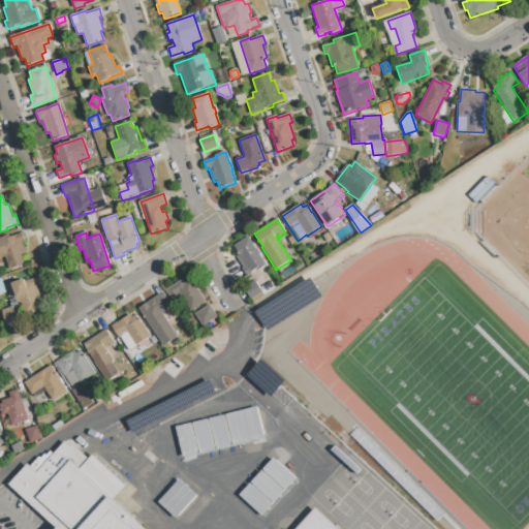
[(9,270),(5,257),(0,258),(0,238),(9,236),(9,238),(22,234),(24,241),(22,242),(26,255),(23,256),(26,265),(9,270)]
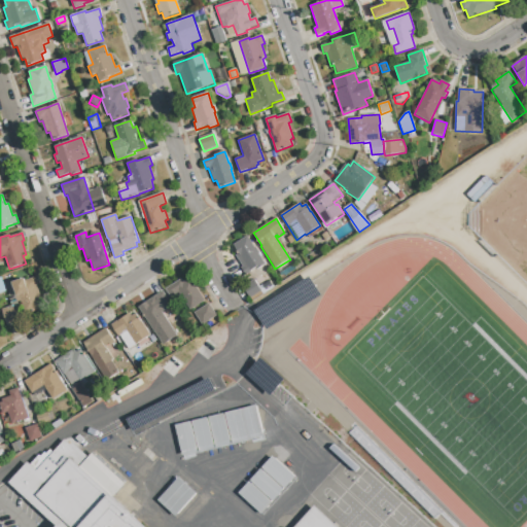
[(245,275),(241,268),(243,267),(236,255),(238,254),(237,252),(238,252),(234,245),(247,237),(255,248),(256,248),(259,253),(258,254),(266,265),(256,271),(255,269),(245,275)]
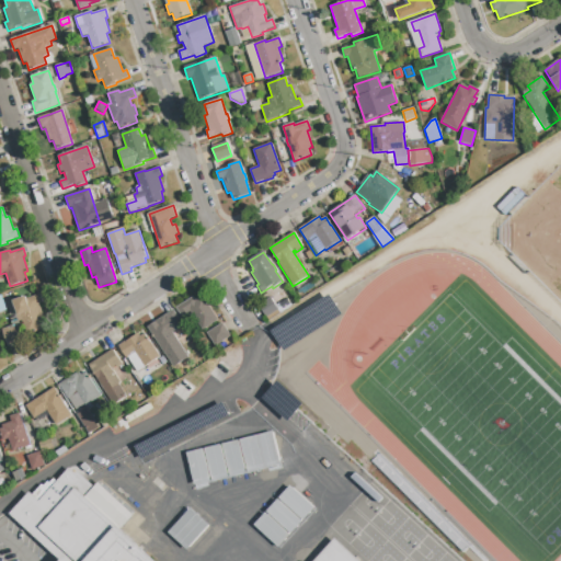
[(328,293),(340,313),(282,350),(271,330),(328,293)]
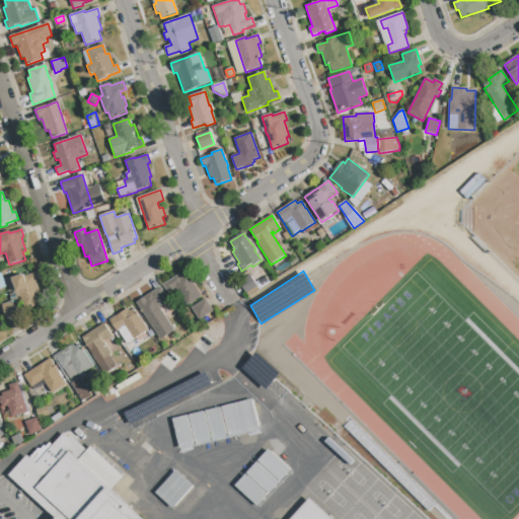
[(24,310),(18,292),(17,293),(12,279),(24,275),(24,276),(36,272),(40,281),(36,282),(42,297),(39,298),(41,304),(24,310)]
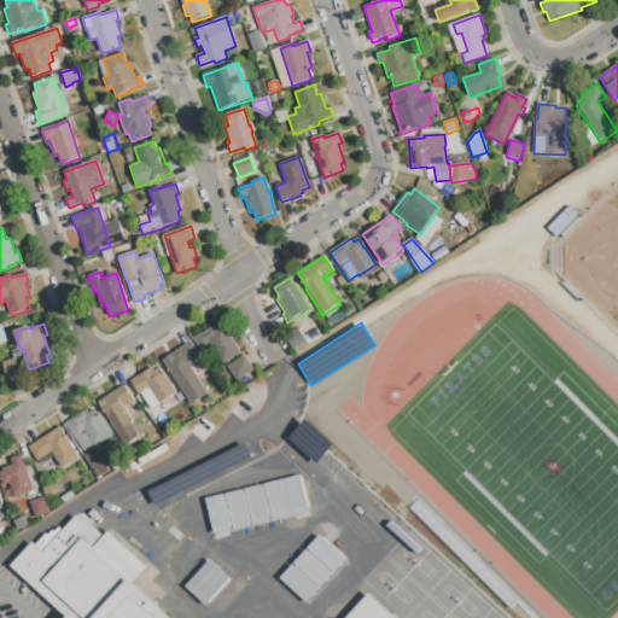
[(223,363),(213,348),(203,354),(194,339),(213,327),(214,328),(216,327),(219,330),(223,326),(240,353),(223,363)]
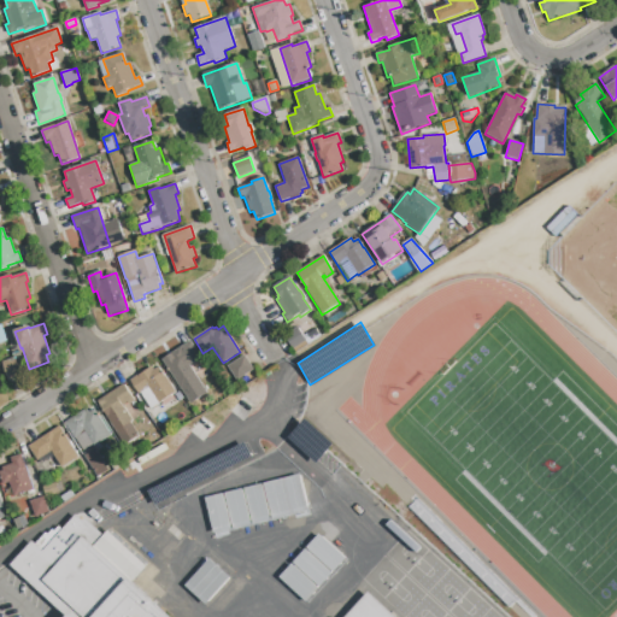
[(293,350),(285,336),(298,328),(305,341),(293,350)]
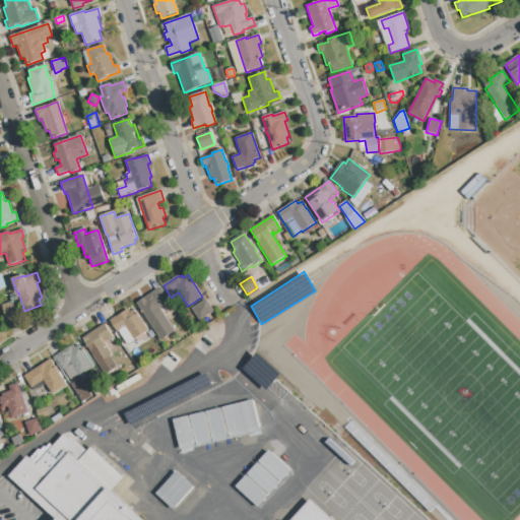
[(152,329),(139,307),(143,304),(142,302),(144,300),(143,299),(160,288),(169,302),(161,307),(160,306),(158,307),(167,320),(152,329)]
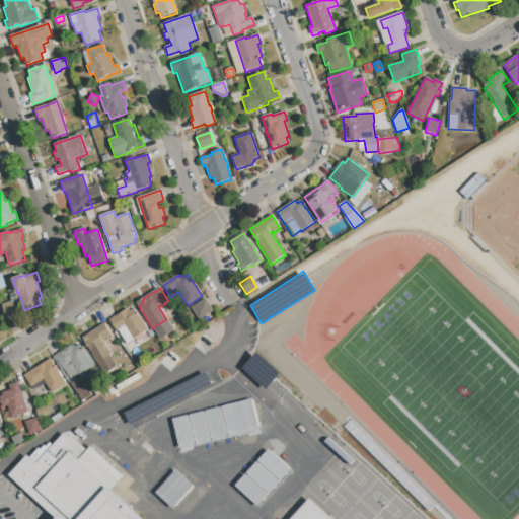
[(7,321),(1,304),(15,299),(21,316),(7,321)]
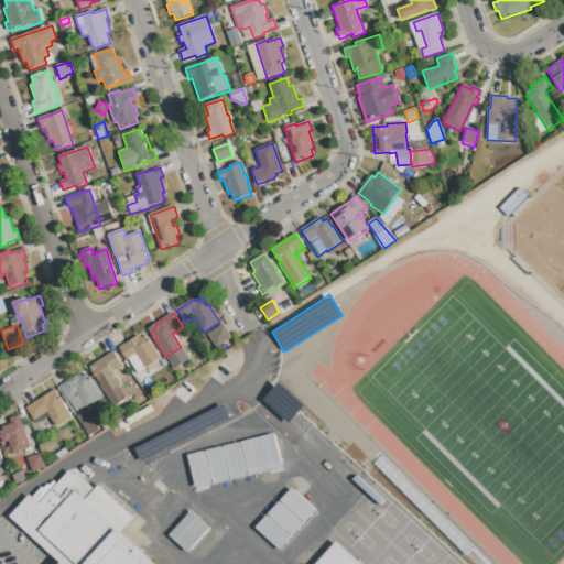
[(218,349),(208,336),(223,326),(232,340),(218,349)]
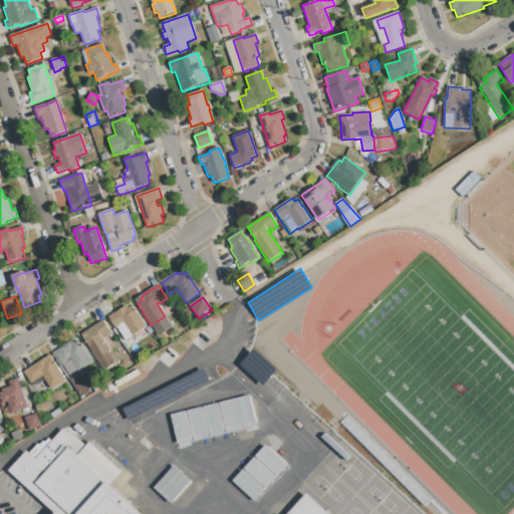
[(133,336),(123,323),(115,328),(108,317),(115,312),(116,313),(126,306),(129,309),(133,306),(147,327),(133,336)]
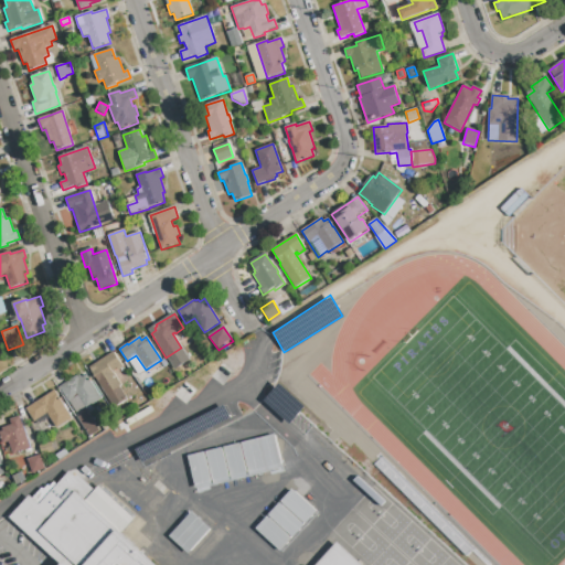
[(113,407),(97,382),(98,382),(92,372),(94,371),(92,366),(114,352),(124,368),(118,371),(117,369),(113,371),(121,385),(119,387),(127,398),(113,407)]
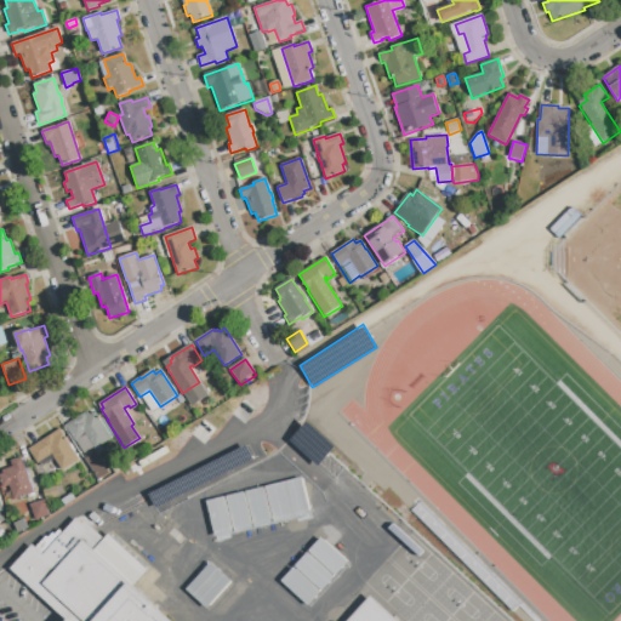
[(84,455),(66,426),(87,412),(89,416),(95,412),(112,439),(95,450),(93,449),(84,455)]
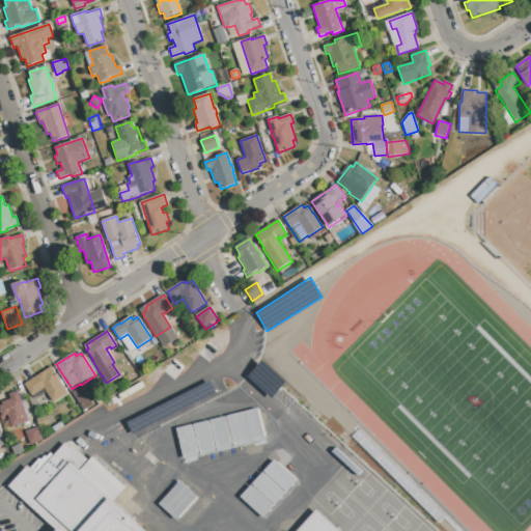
[(261,360),(285,383),(270,398),(246,375),(261,360)]
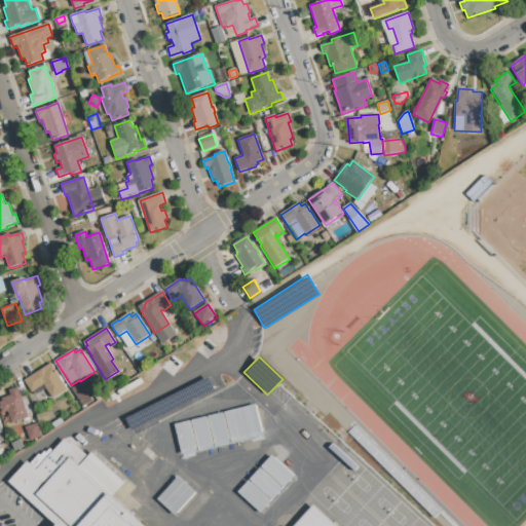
[(128,380),(125,375),(132,372),(128,367),(133,365),(139,375),(128,380)]
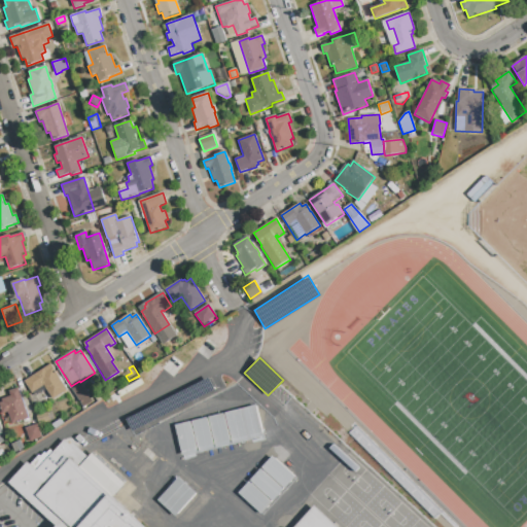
[(53,399),(43,386),(32,393),(24,382),(43,370),(44,371),(46,369),(47,371),(53,367),(67,390),(53,399)]
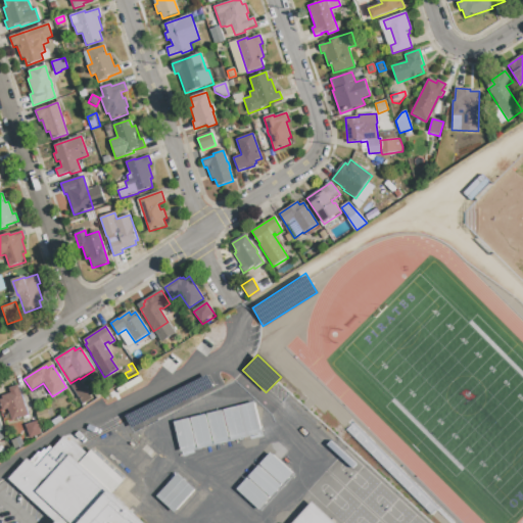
[(205,375),(211,387),(131,428),(125,416),(205,375)]
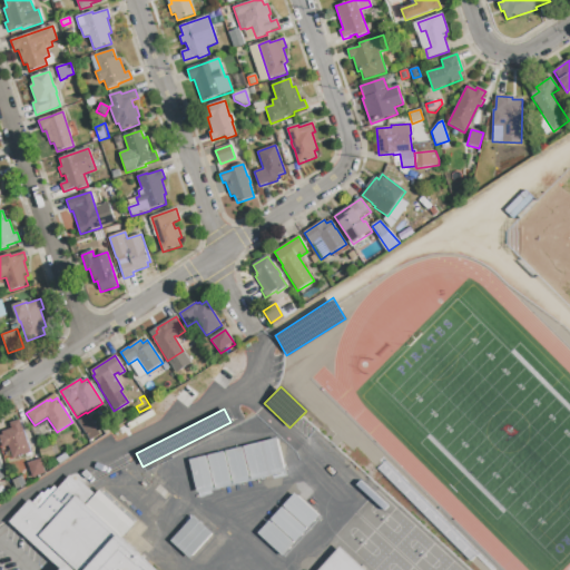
[(90,442),(78,422),(87,415),(100,435),(90,442)]
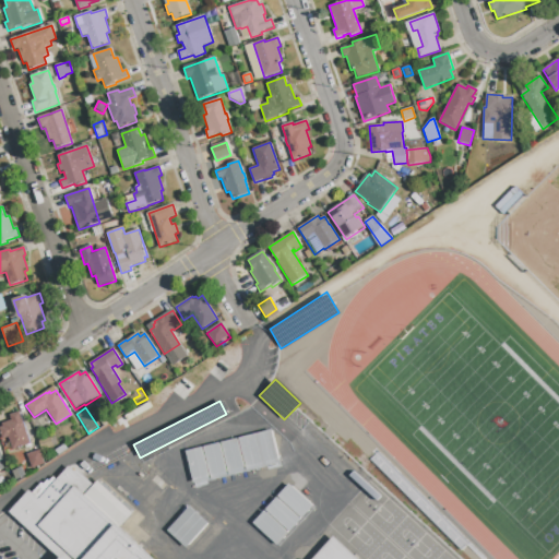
[(13,451),(8,438),(2,439),(0,431),(0,427),(2,427),(1,424),(11,420),(9,415),(20,412),(31,444),(13,451)]
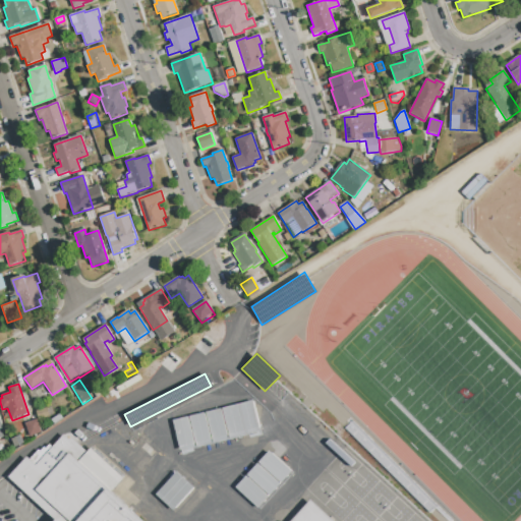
[(173,420),(252,401),(259,432),(181,452),(173,420)]
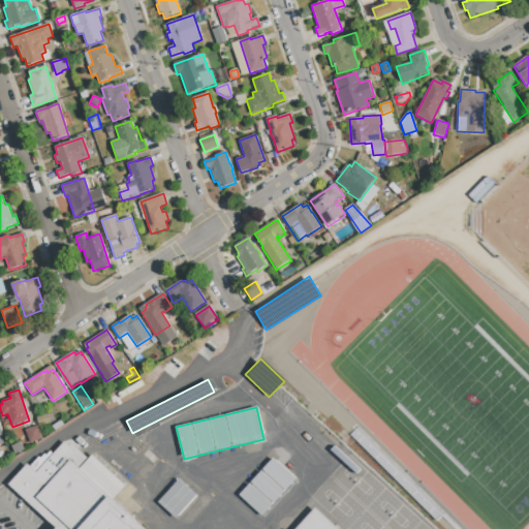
[(38,426),(36,418),(48,414),(51,423),(38,426)]
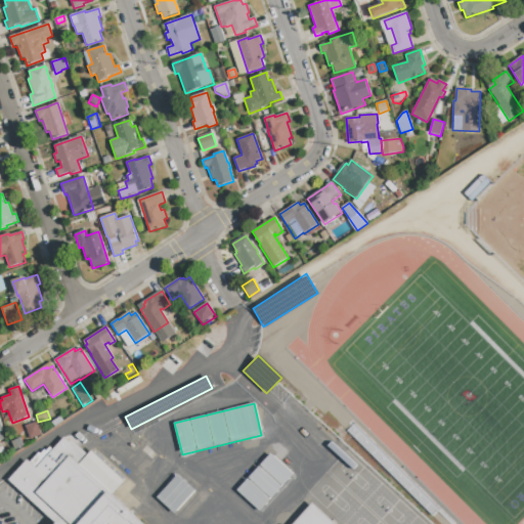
[(62,421),(54,427),(51,422),(60,417),(62,421)]
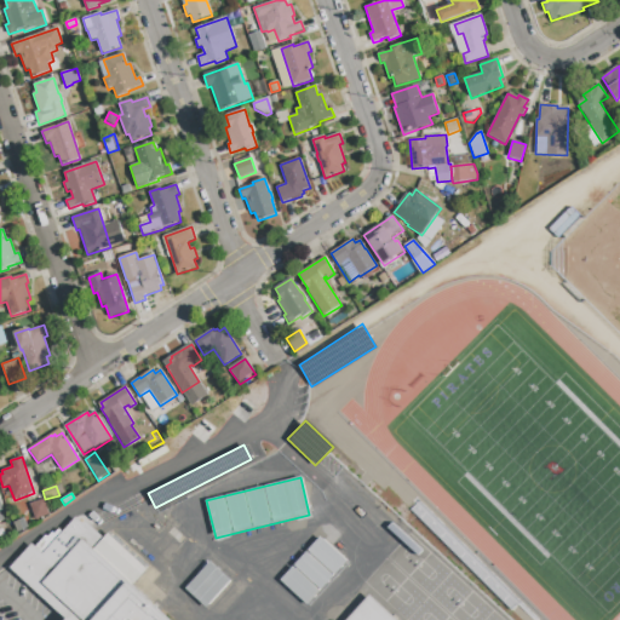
[(34,520),(29,504),(44,499),(49,515),(34,520)]
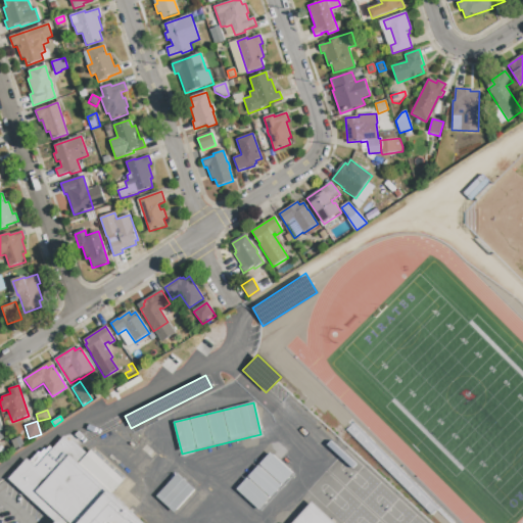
[(113,494),(144,522),(55,522),(8,480),(28,460),(30,462),(38,453),(40,455),(44,450),(45,452),(49,447),(52,450),(64,437),(70,442),(73,440),(88,455),(94,448),(127,479),(113,494)]
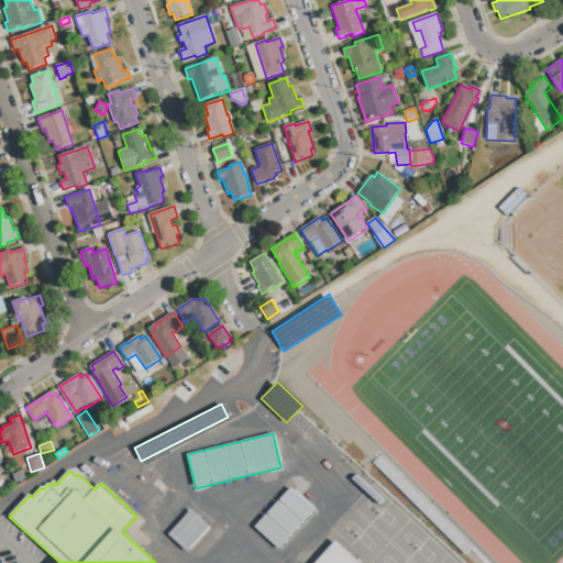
[(279,550),(255,528),(291,487),(317,510),(279,550)]
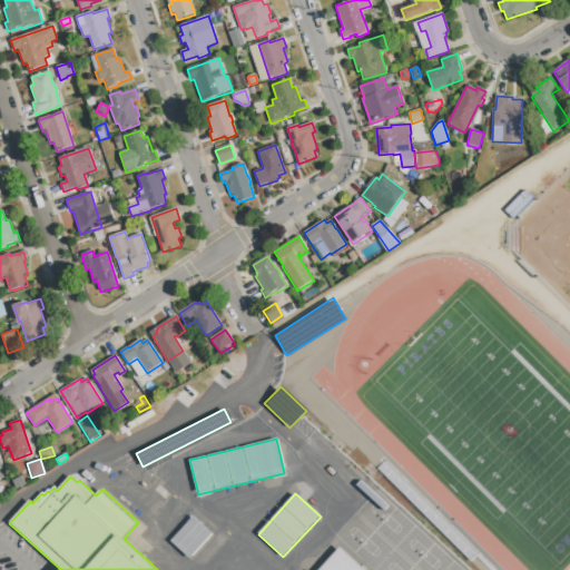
[(212,534),(189,559),(170,542),(193,517),(212,534)]
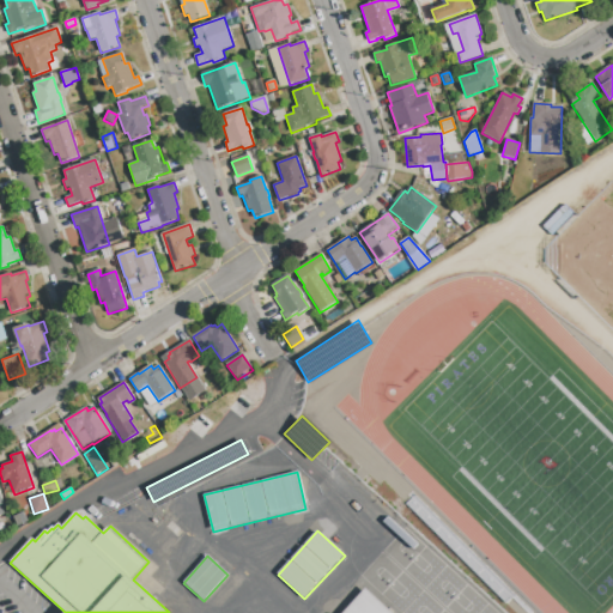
[(392,612),(343,612),(365,589),(392,612)]
